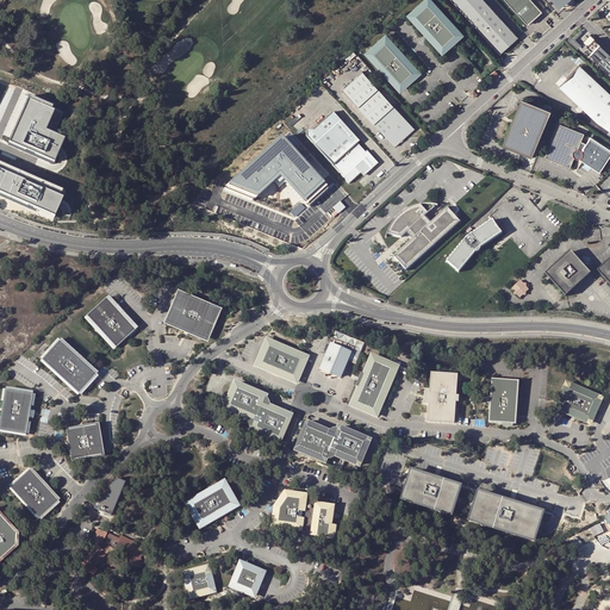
[(431,0),(421,0),(409,12),(442,48),(461,30),(431,0)]
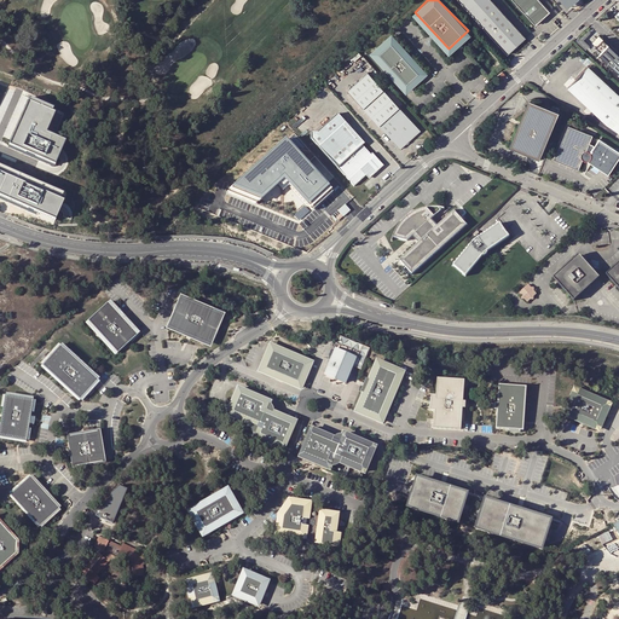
[(492,0),(458,0),(516,61),(534,44),(492,0)]
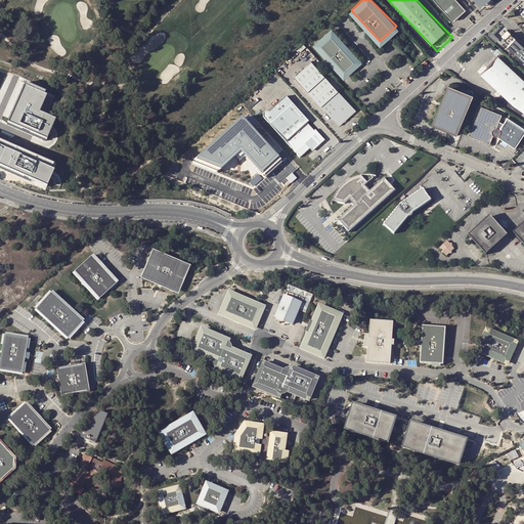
[(436,0),(456,22),(469,10),(459,0),(436,0)]
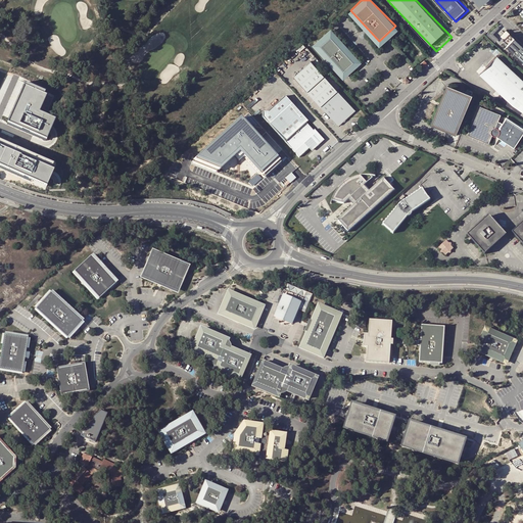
[(330,30),(315,45),(343,76),(360,60),(330,30)]
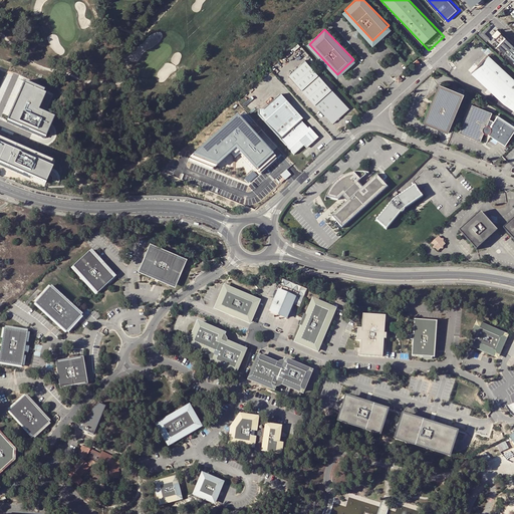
[(513,45),(502,34),(496,40),(501,44),(499,47),(513,60),(513,45)]
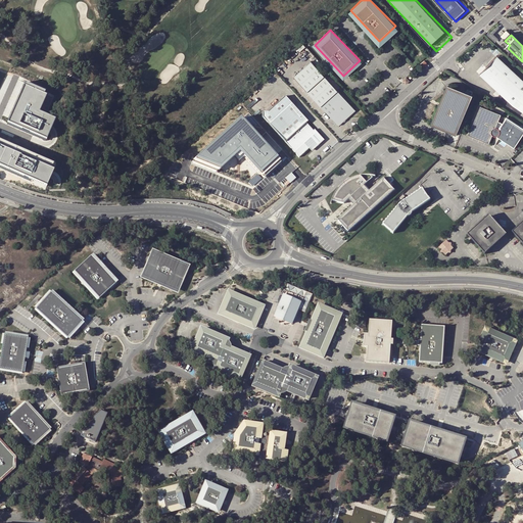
[(294,75),(338,124),(355,109),(312,59),(294,75)]
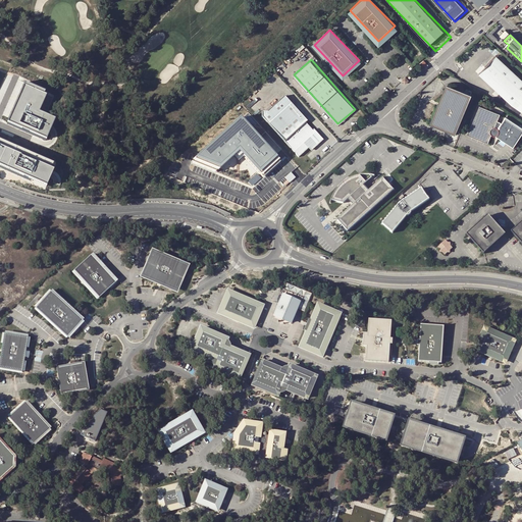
[(521,82),(498,59),(487,69),(485,72),(485,74),(485,77),(486,81),(513,105),(521,111),(521,82)]
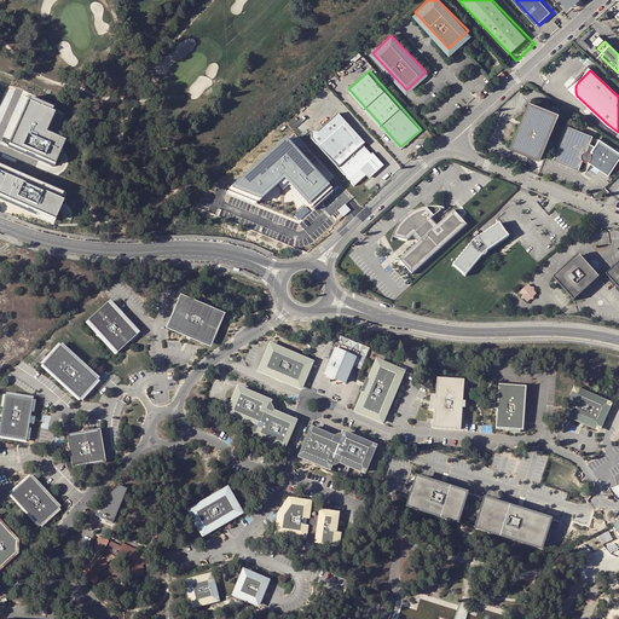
[(55,108),(30,98),(9,146),(55,167),(65,140),(44,131),(55,108)]
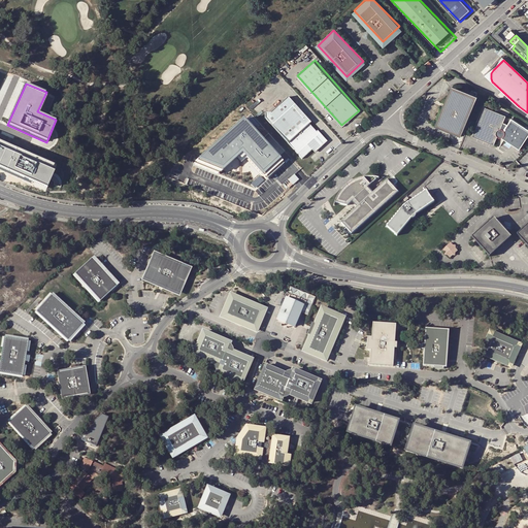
[(461,93),(452,89),(436,126),(446,130),(447,129),(449,130),(449,132),(461,137),(477,100),(464,94),(463,96),(461,95),(461,93)]
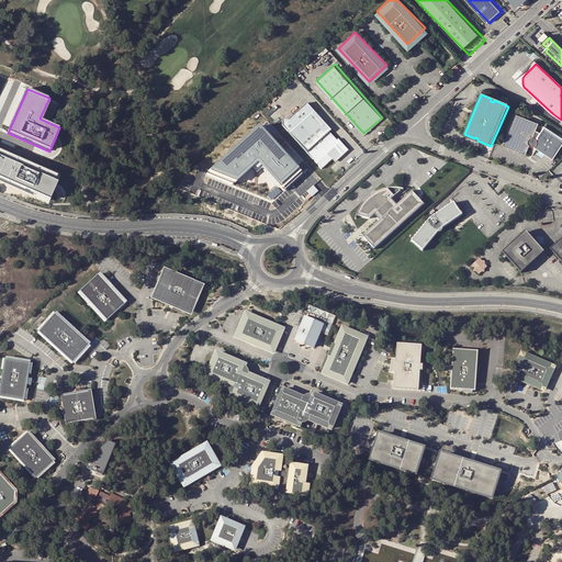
[(290,111),(293,115),(308,102),(305,99),(300,97),(291,105),(290,111)]
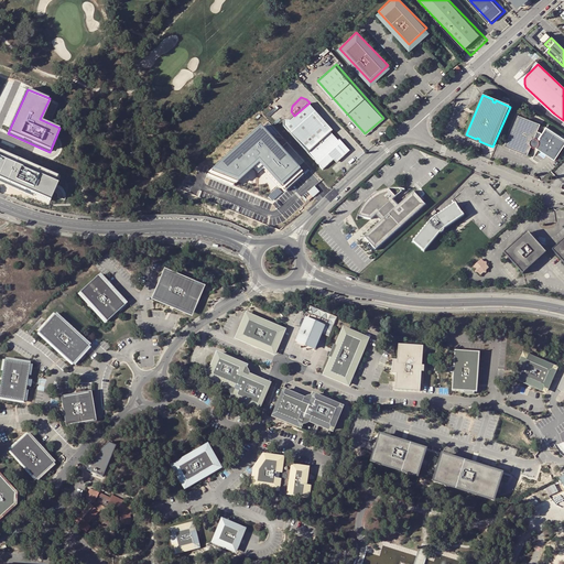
[(284,119),(283,126),(323,170),(336,159),(337,161),(342,158),(342,155),(344,153),(346,154),(348,151),(339,141),(332,132),(333,130),(310,102),(294,116),(290,119),(284,119)]
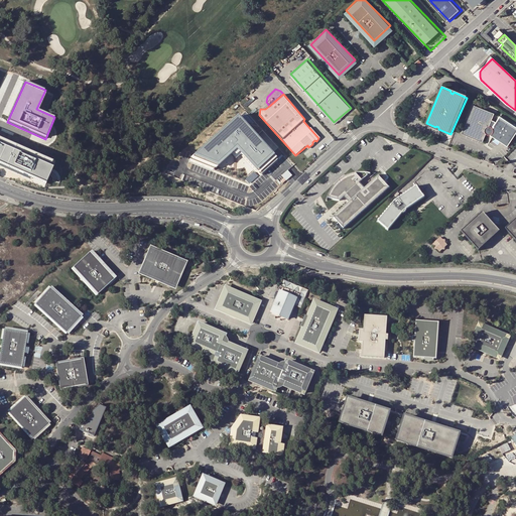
[(475,106),(463,135),(484,143),(487,135),(491,126),(496,115),(475,106)]
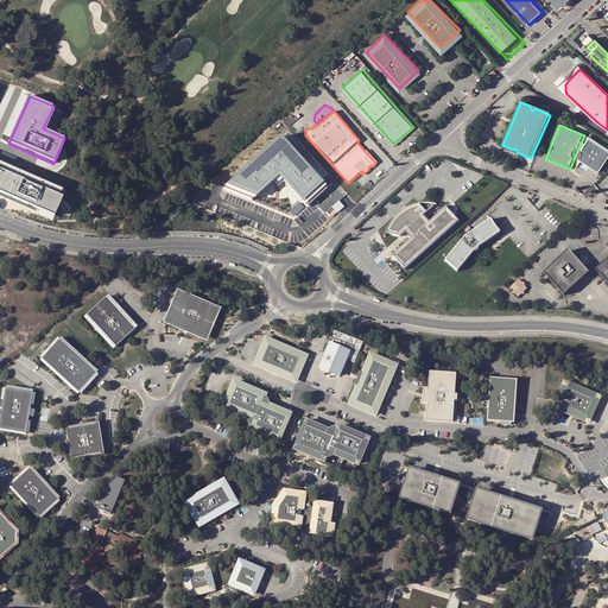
[(286,169),(287,141),(273,140),(272,168),(276,168),(283,169),(286,169)]
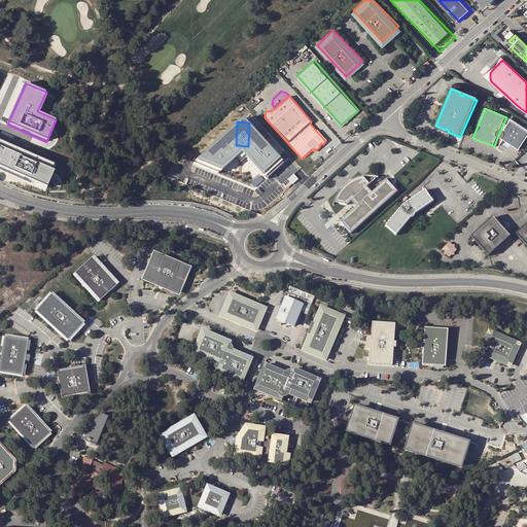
[(318,131),(317,132),(325,141),(323,144),(321,143),(319,145),(319,147),(315,150),(317,152),(328,142),(318,131)]
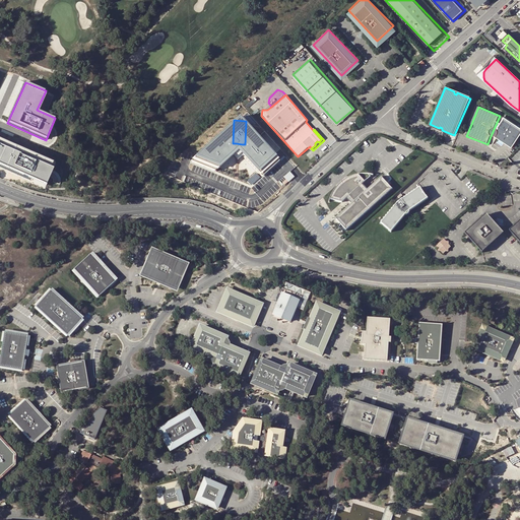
[(31,179),(47,186),(53,171),(51,169),(53,163),(0,139),(0,166),(30,181),(31,179)]
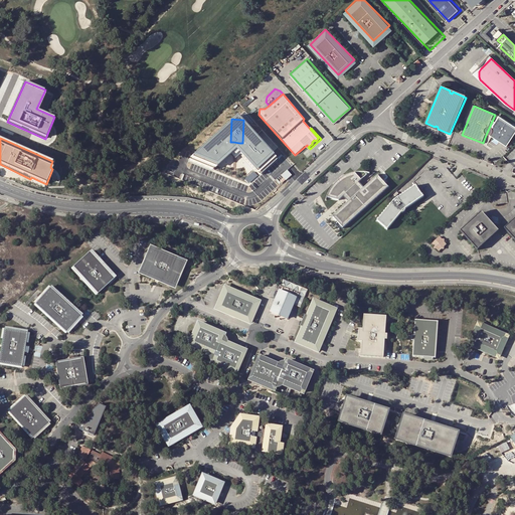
[(233,142),(233,144),(230,148),(228,148),(227,158),(243,159),(244,149),(241,148),(238,144),(239,143),(233,142)]
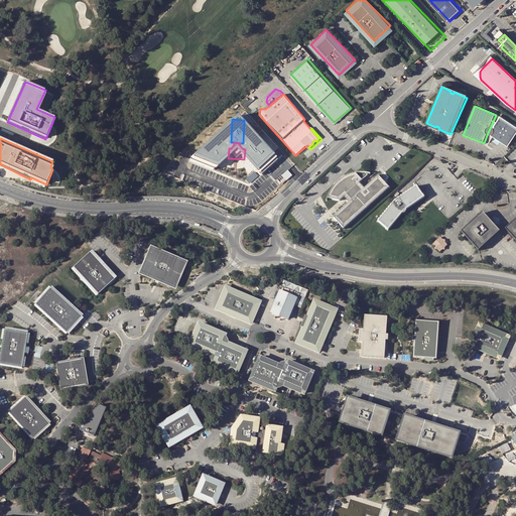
[(229,148),(202,146),(201,159),(228,160),(228,158),(229,148)]
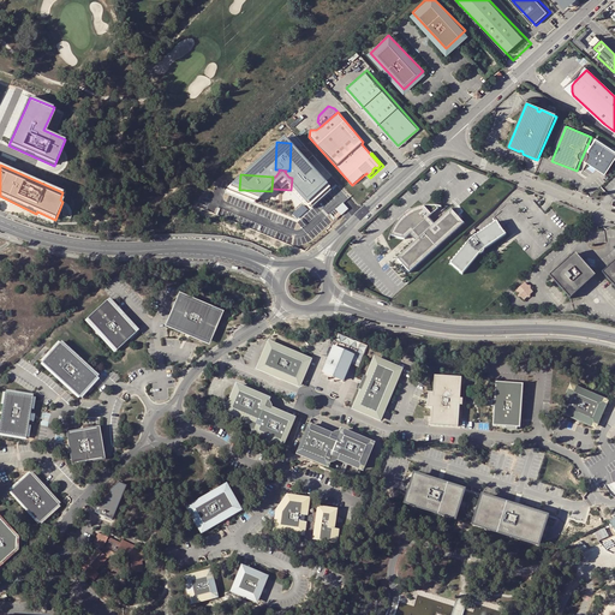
[(290,192),(323,195),(324,180),(292,178),(291,190),(290,192)]
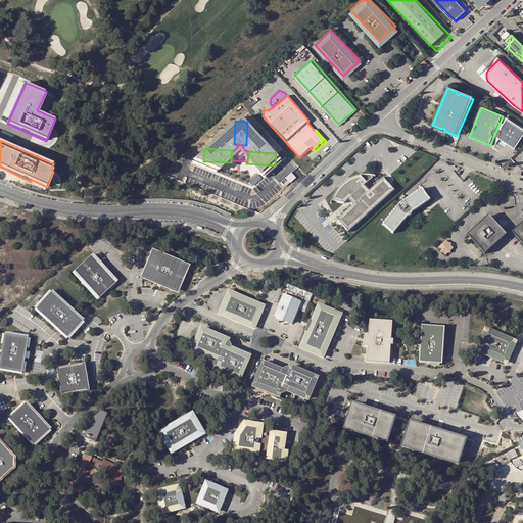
[(339,222),(349,233),(395,192),(385,180),(370,193),(366,188),(367,187),(376,178),(372,178),(364,178),(359,179),(350,182),(343,187),(337,194),(334,200),(333,202),(345,205),(346,205),(350,201),(355,206),(339,222)]
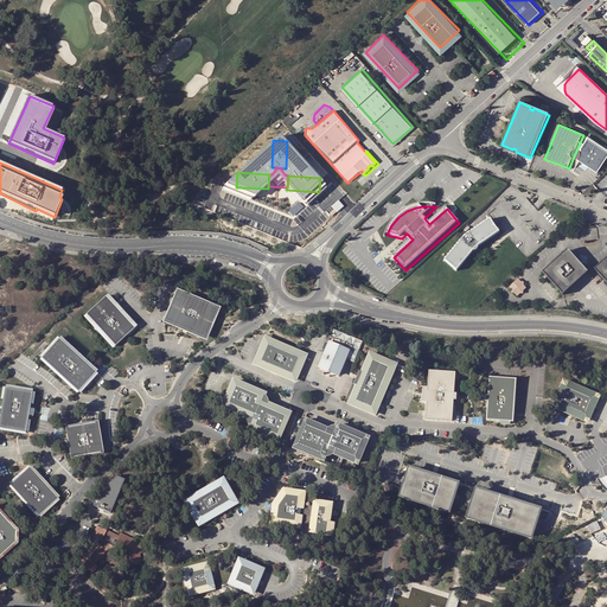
[(492,240),(500,234),(491,221),(475,232),(470,237),(464,242),(459,247),(446,262),(458,273),(471,257),(474,253),(478,249),(485,244),(492,240)]
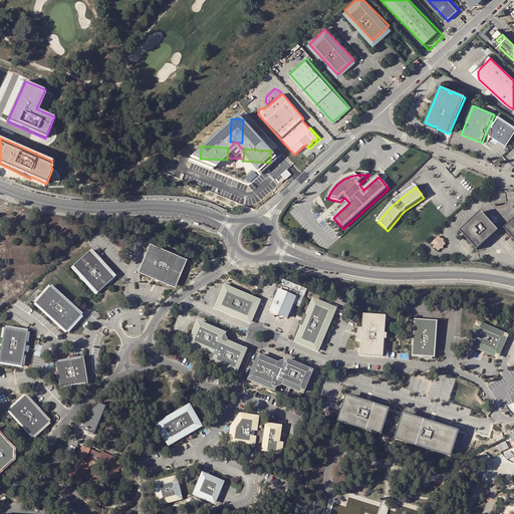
[(476,251),(498,232),(484,217),(477,217),(459,232),(476,251)]
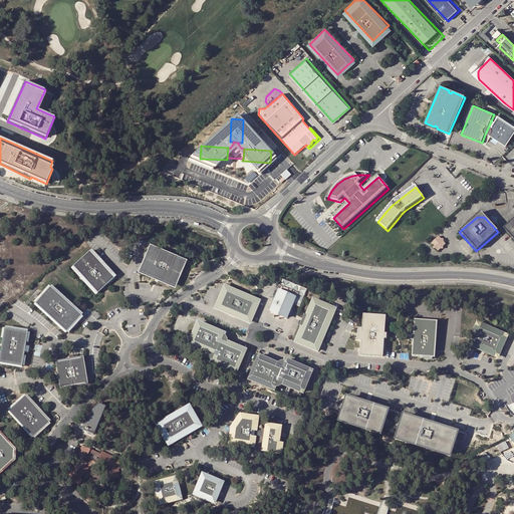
[(513,220),(504,230),(513,241),(513,220)]
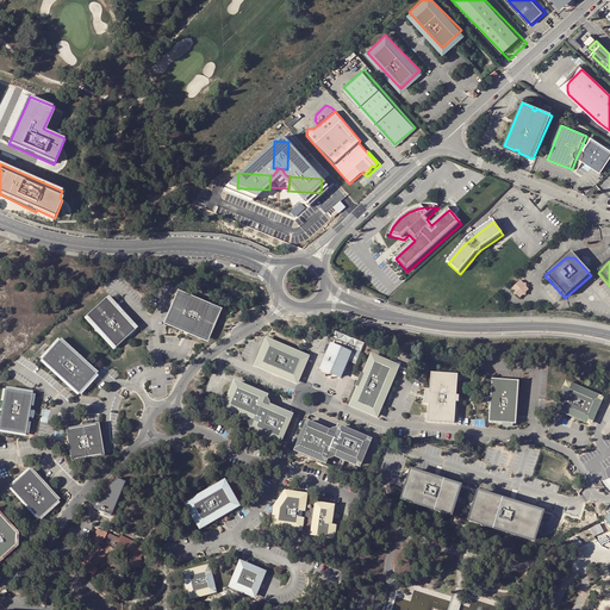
[(527,291),(520,282),(511,290),(518,298),(527,291)]
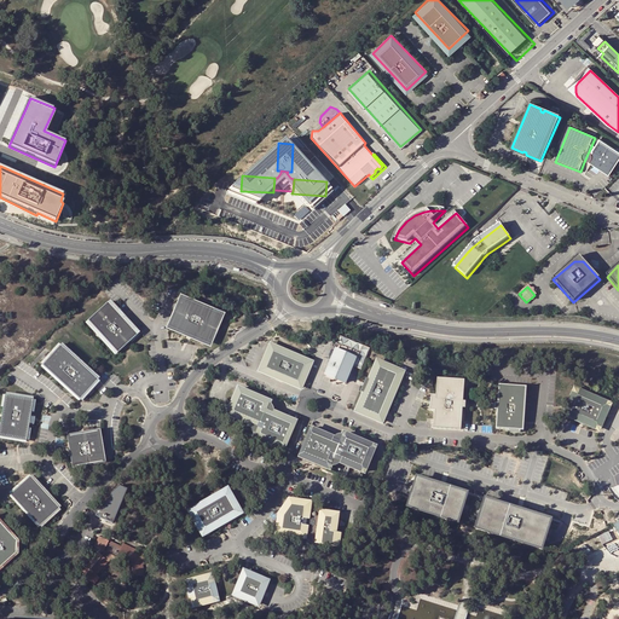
[(227,312),(183,291),(167,327),(212,346),(227,312)]
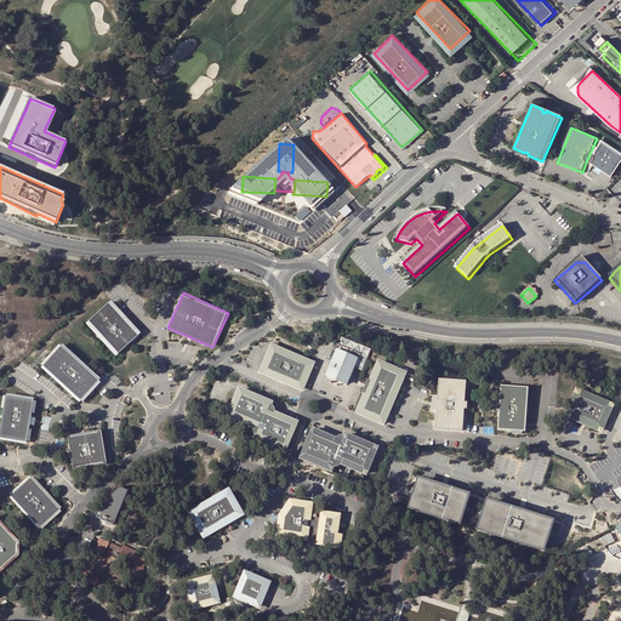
[(108,303),(89,322),(117,353),(136,336),(108,303)]
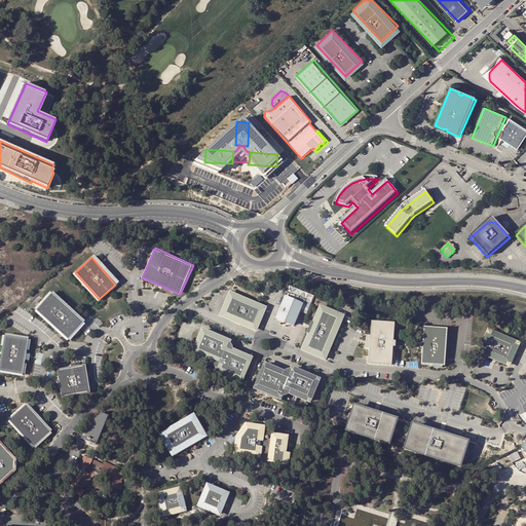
[(50,292),(34,308),(67,339),(82,323),(50,292)]
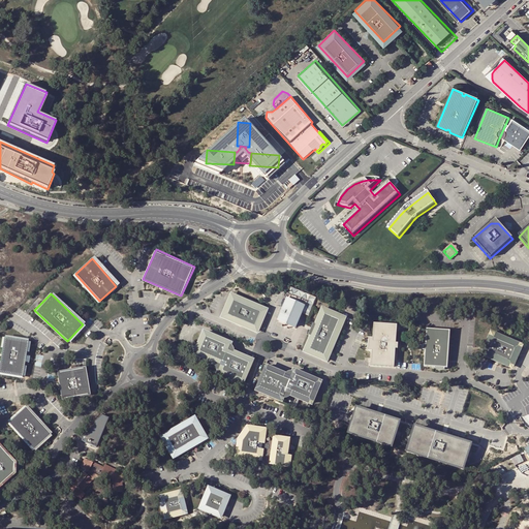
[(308,302),(288,293),(280,313),(282,314),(279,320),(294,328),(298,320),(299,321),(308,302)]
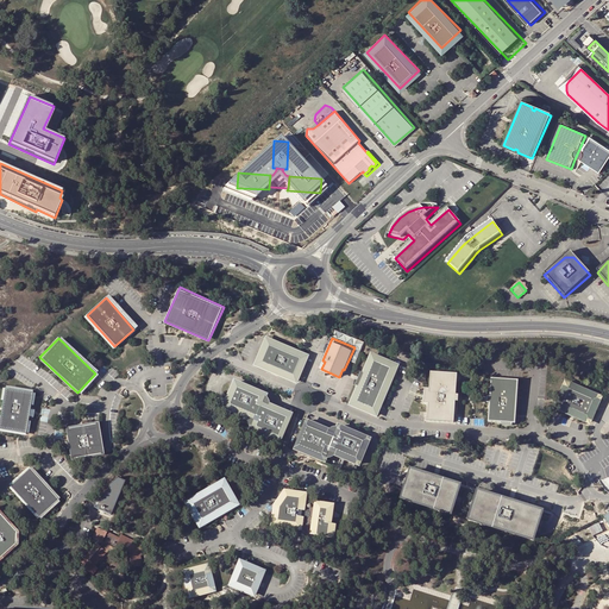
[(306,357),(267,340),(256,365),(295,382),(306,357)]
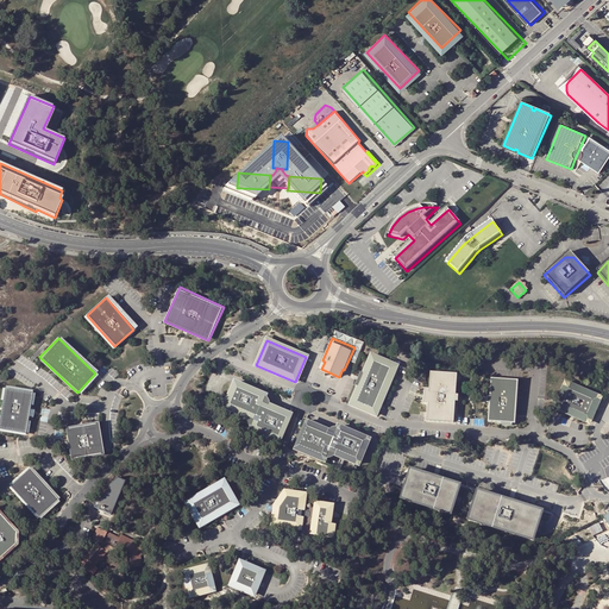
[(351,408),(376,419),(396,370),(372,359),(364,377),(360,376),(356,388),(358,390),(351,408)]
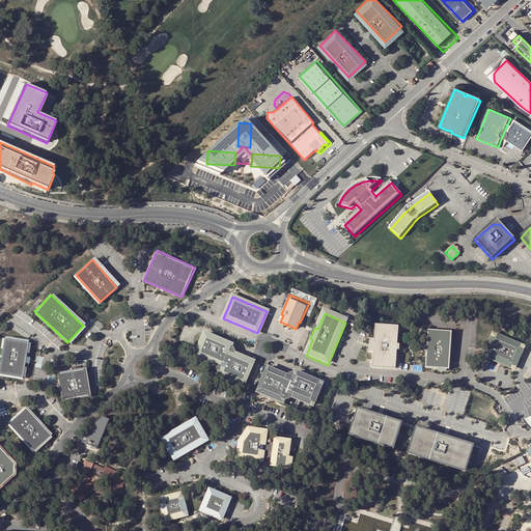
[(397,338),(398,327),(375,325),(374,339),(370,339),(369,352),(373,353),(372,367),(395,368),(396,365),(397,351),(399,351),(399,345),(397,344),(397,338)]
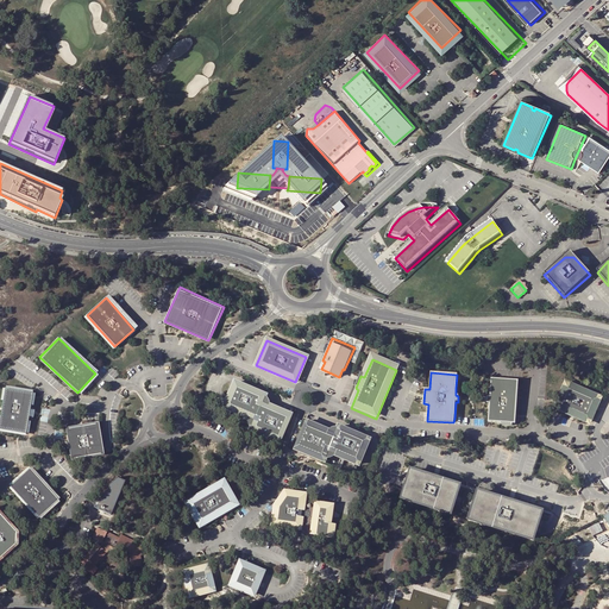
[(489,403),(488,421),(498,422),(512,424),(515,424),(518,381),(491,378),(490,397),(489,403)]
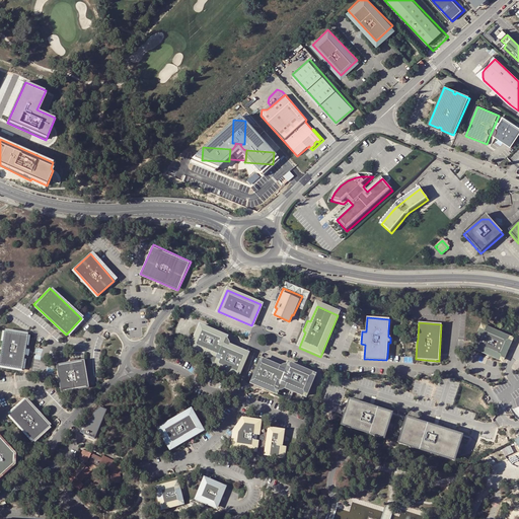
[(483,326),(473,348),(502,360),(511,340),(483,326)]
